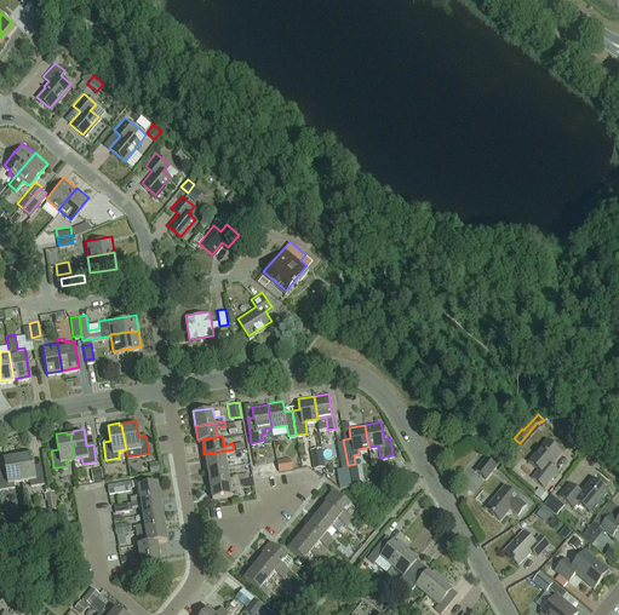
[(550,463),(561,449),(546,437),(529,459),(538,466),(532,475),(544,486),(557,469),(550,463)]
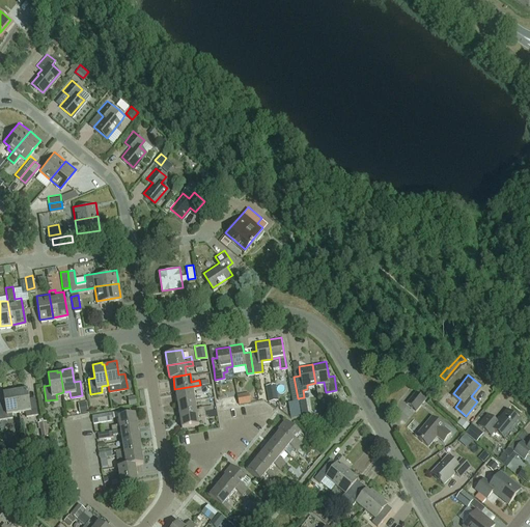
[(294,377),(287,378),(291,399),(298,398),(294,377)]
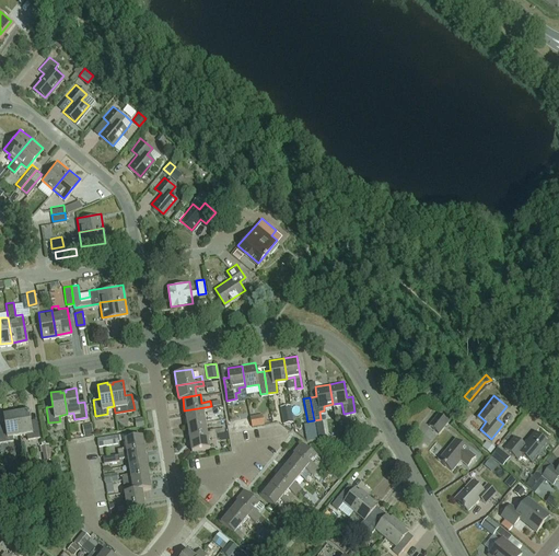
[(211,406),(184,410),(186,423),(205,420),(202,410),(206,410),(206,412),(211,410),(211,406)]
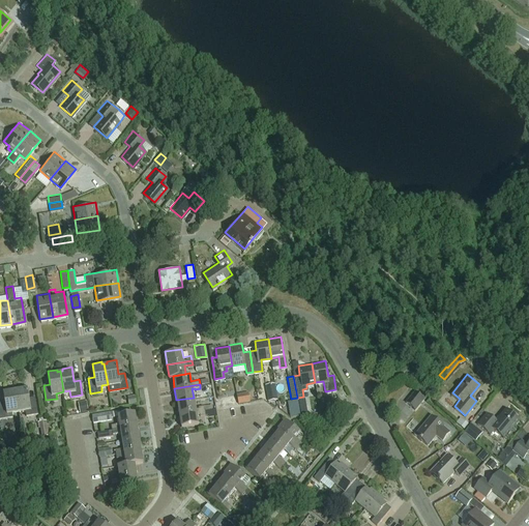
[(272,384),(265,385),(268,400),(275,398),(272,384)]
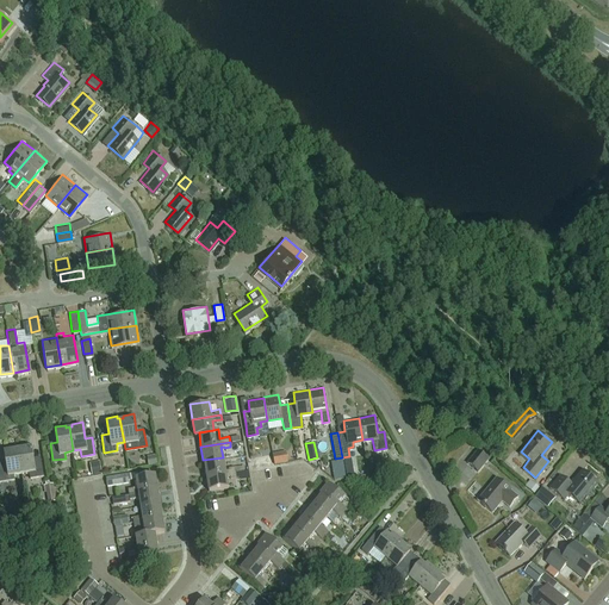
[(29,476),(42,474),(39,457),(32,459),(30,443),(19,444),(19,447),(16,448),(20,472),(28,471),(29,476)]
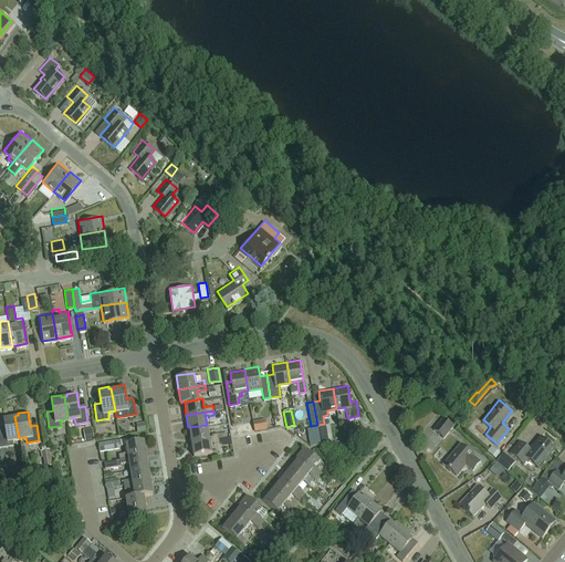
[(19,438),(14,416),(12,416),(12,414),(2,415),(4,432),(0,432),(0,445),(12,444),(12,439),(19,438)]
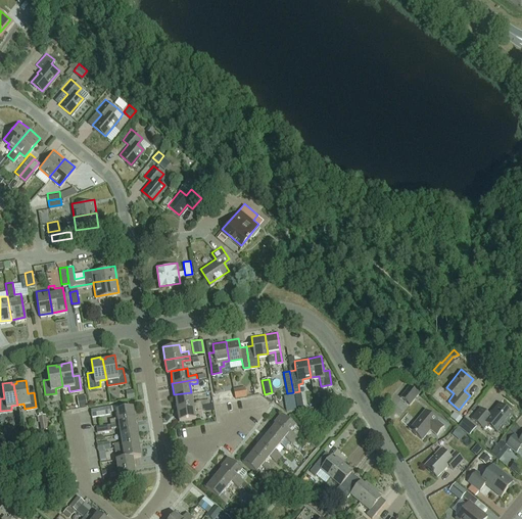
[(234,396),(246,394),(244,384),(232,386),(234,396)]
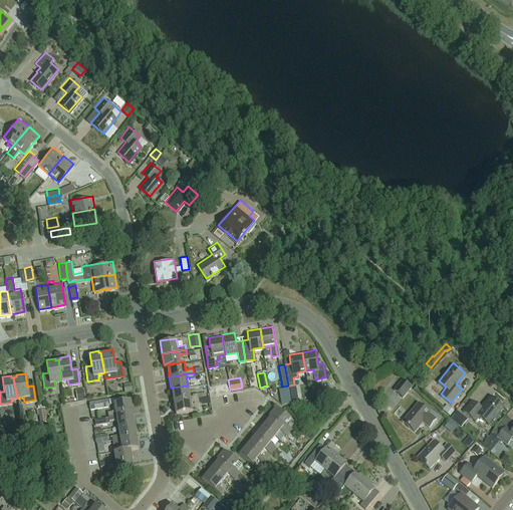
[(403,395),(412,385),(402,377),(394,388),(403,395)]
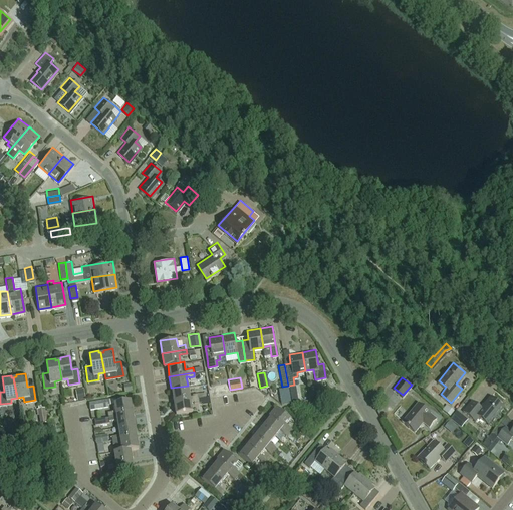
[(225,388),(223,379),(214,381),(216,390),(225,388)]
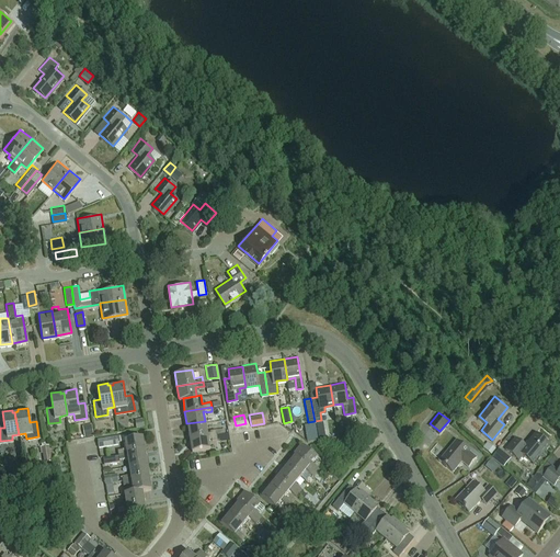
[(136,425),(144,424),(141,416),(134,418),(136,425)]
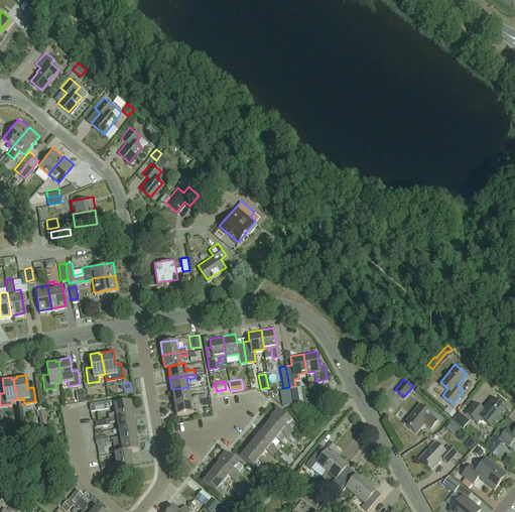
[(188,387),(171,389),(173,401),(199,397),(198,393),(192,394),(192,395),(189,396),(188,387)]
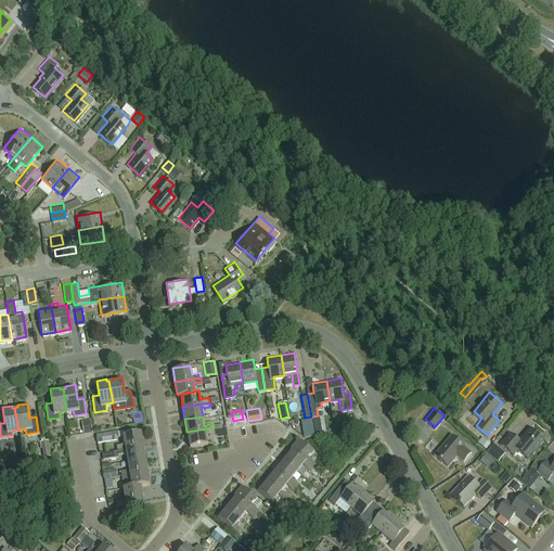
[(92,428),(90,418),(80,419),(82,431),(92,428)]
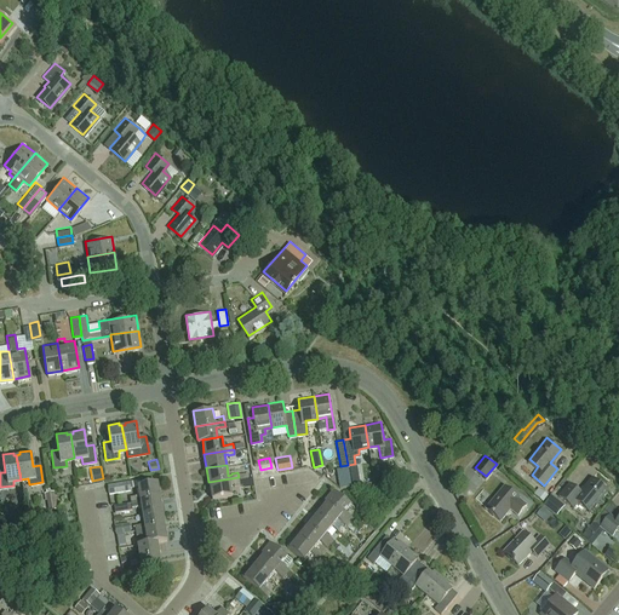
[(590,509),(608,488),(592,475),(580,489),(569,481),(560,493),(573,505),(578,499),(590,509)]
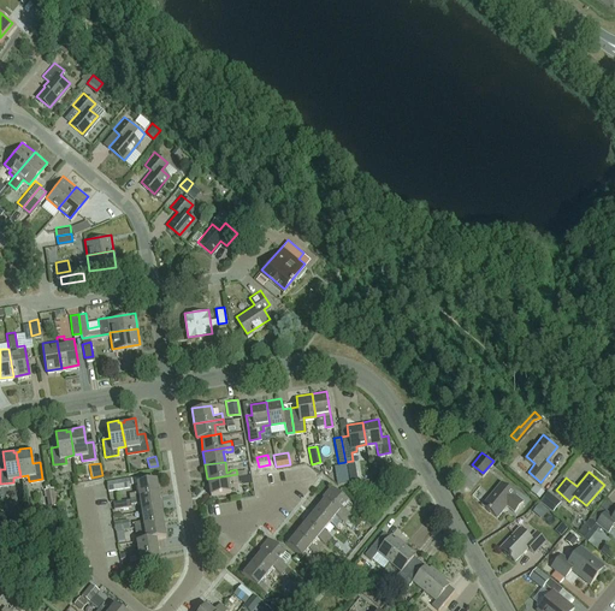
[(237,474),(207,479),(210,493),(230,491),(228,480),(231,479),(231,481),(237,480),(237,474)]
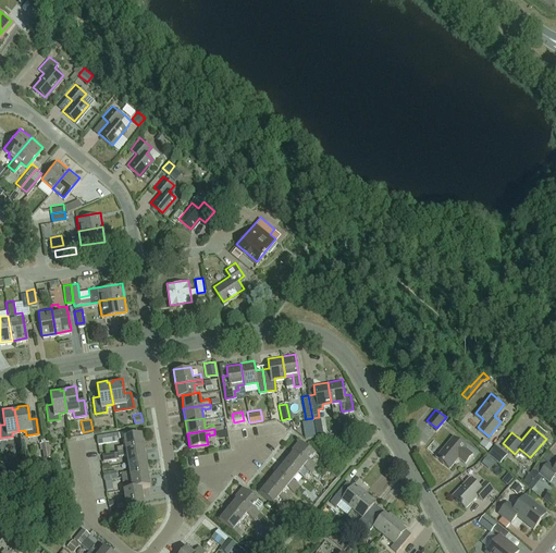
[(115,431),(101,433),(96,434),(97,442),(116,439),(115,431)]
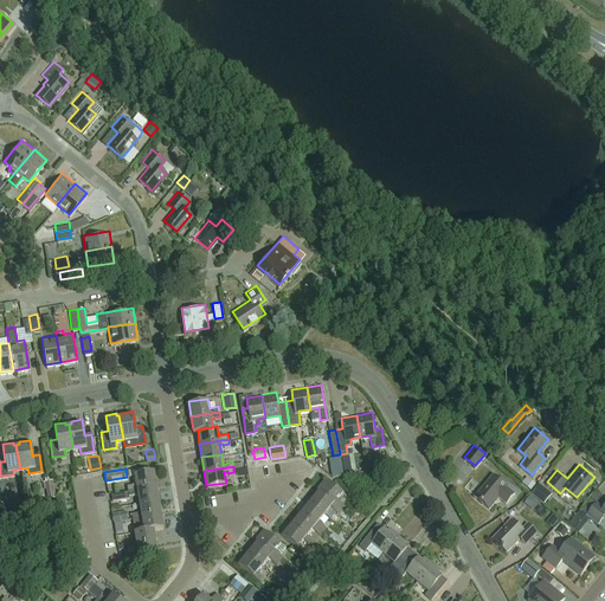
[(128,488),(156,483),(154,470),(135,472),(136,482),(127,483),(128,488)]
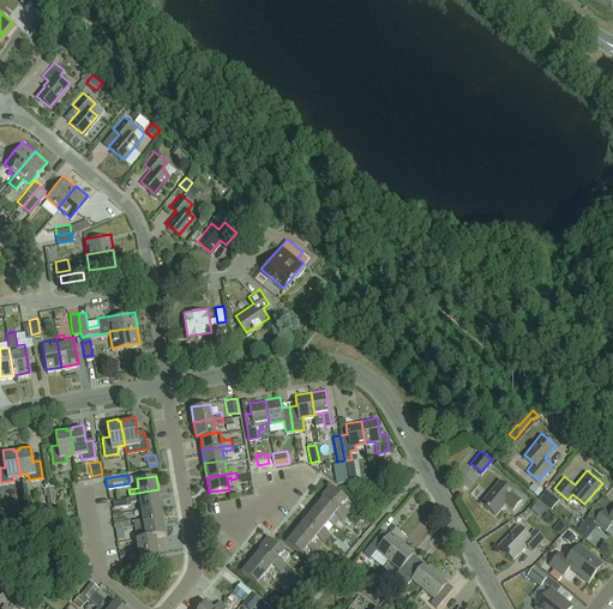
[(512,506),(521,496),(514,492),(515,490),(499,478),(481,501),(496,513),(505,501),(512,506)]
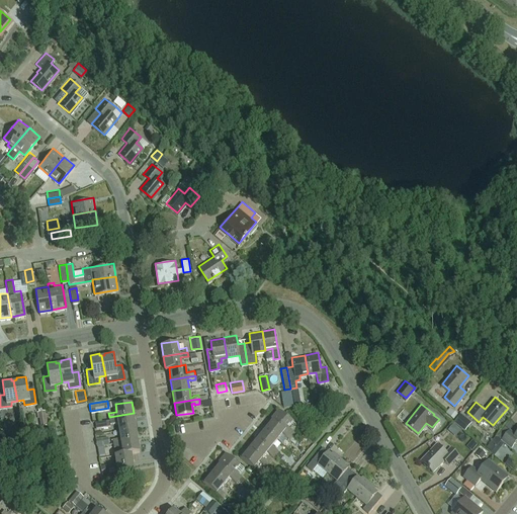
[(278,407),(271,416),(291,433),(294,430),(287,424),(292,419),(278,407)]
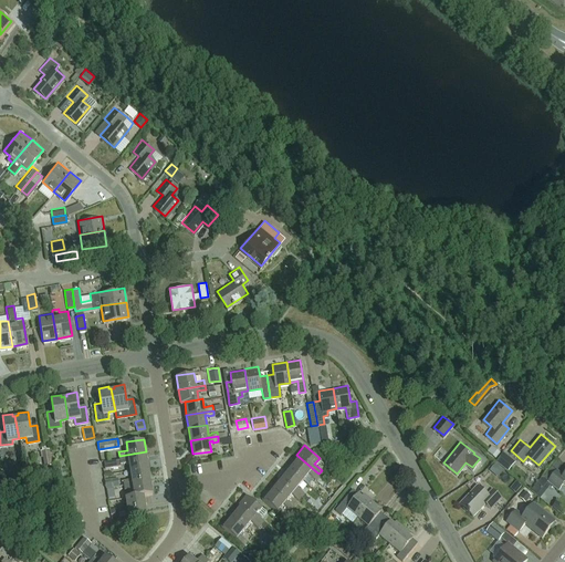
[(51,464),(49,447),(39,449),(40,456),(42,456),(43,466),(51,464)]
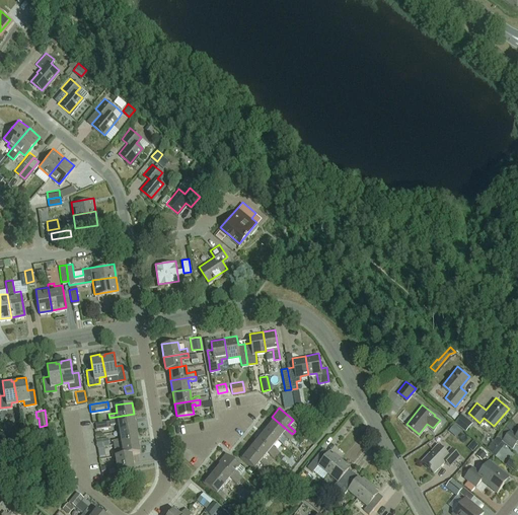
[(119,429),(136,426),(134,414),(109,418),(109,419),(94,422),(95,428),(111,425),(109,423),(118,422),(119,429)]
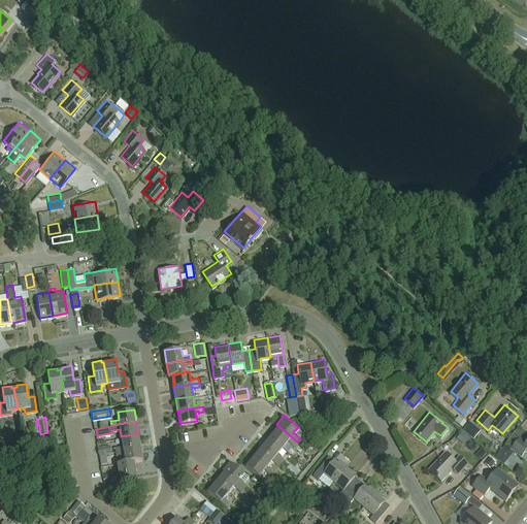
[(276,424),(269,432),(284,445),(288,439),(295,446),(297,441),(276,424)]
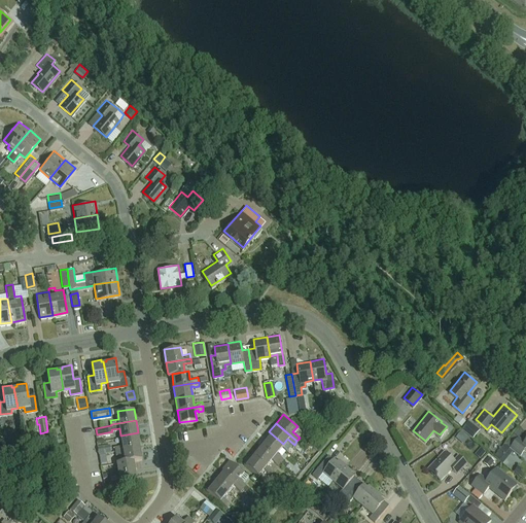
[(463,427),(458,433),(466,440),(470,433),(463,427)]
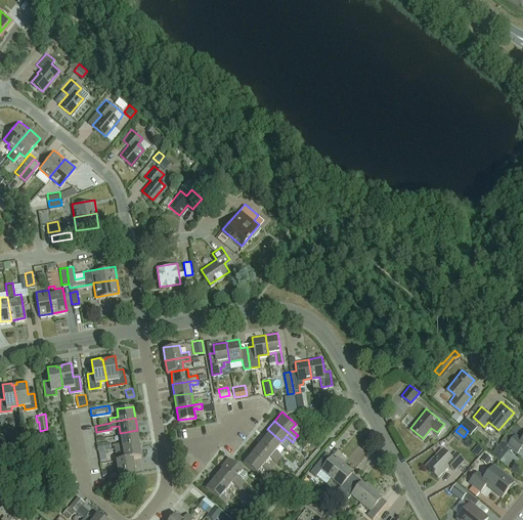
[(274,450),(278,445),(281,441),(267,429),(260,438),(274,450)]
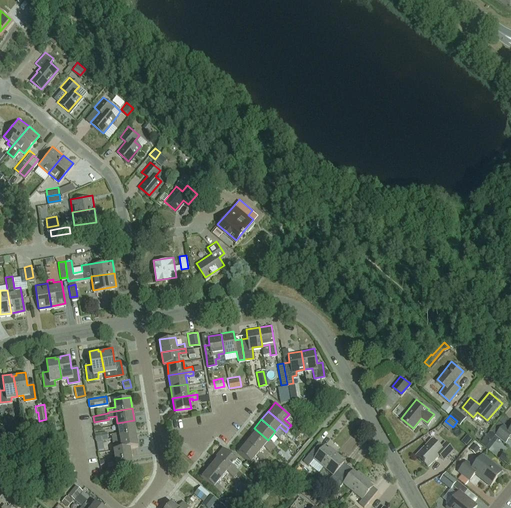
[(111,436),(136,432),(134,420),(117,423),(119,430),(111,431),(111,436)]
